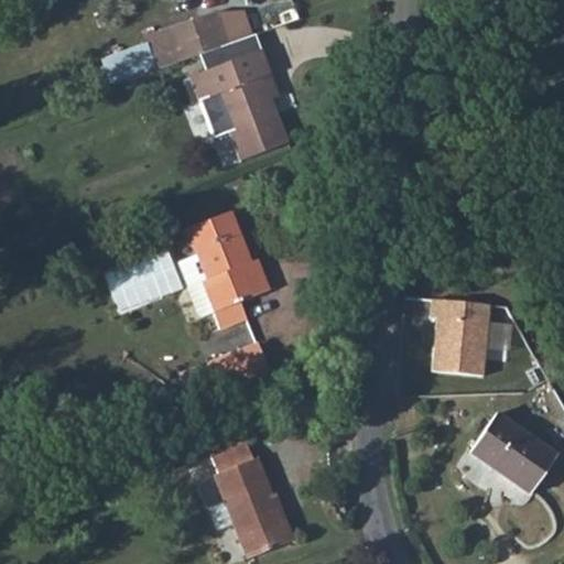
[(167,30),(180,64),(229,46),(218,13),(167,30)]
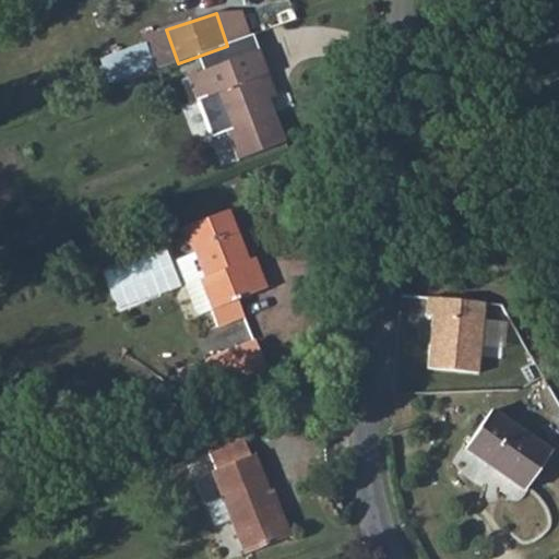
[(144,37),(155,71),(178,63),(166,30),(144,37)]
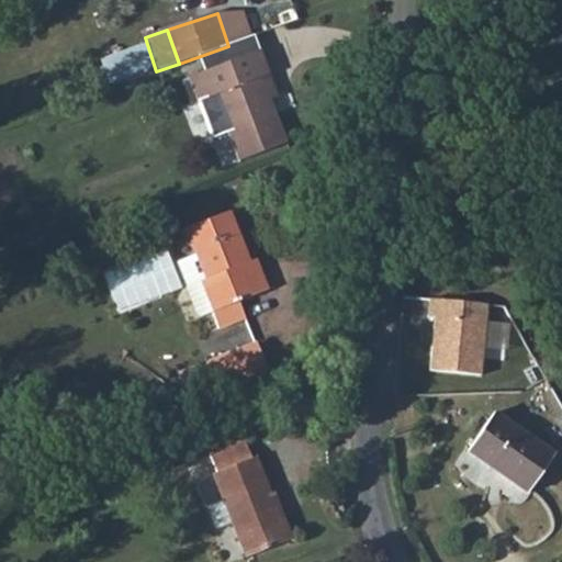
[(204,70),(214,96),(239,160),(285,142),(269,100),(260,78),(269,75),(259,51),(204,70)]
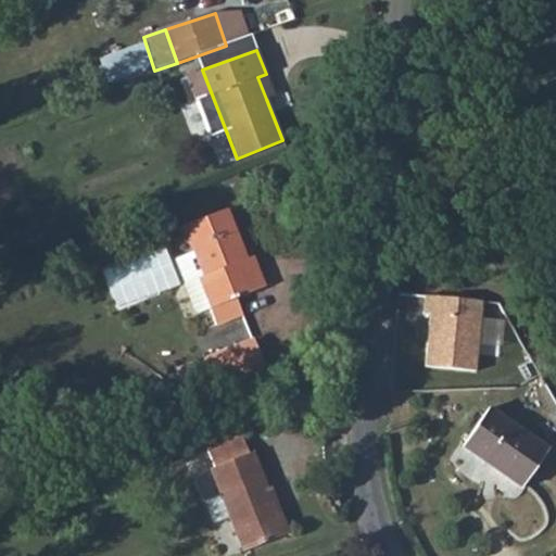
[(202,70),(187,76),(197,100),(212,95),(202,70)]
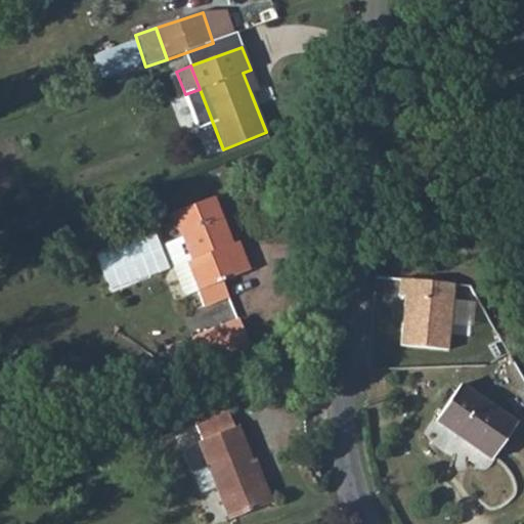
[(243,73),(251,93),(259,91),(251,70),(243,73)]
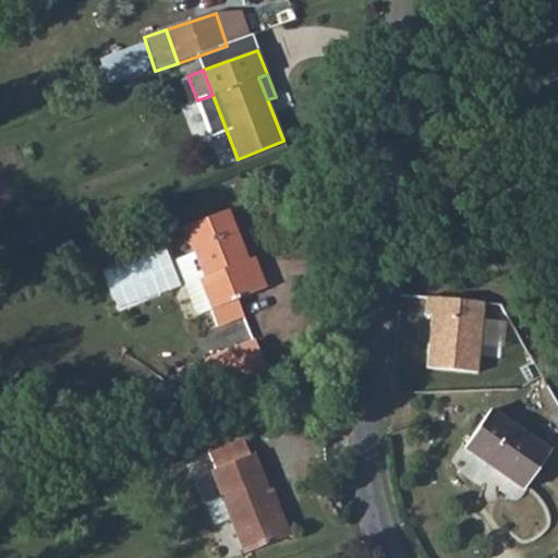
[(198,278),(210,308),(217,325),(243,314),(238,298),(265,287),(253,257),(246,259),(227,209),(185,226),(204,276),(198,278)]
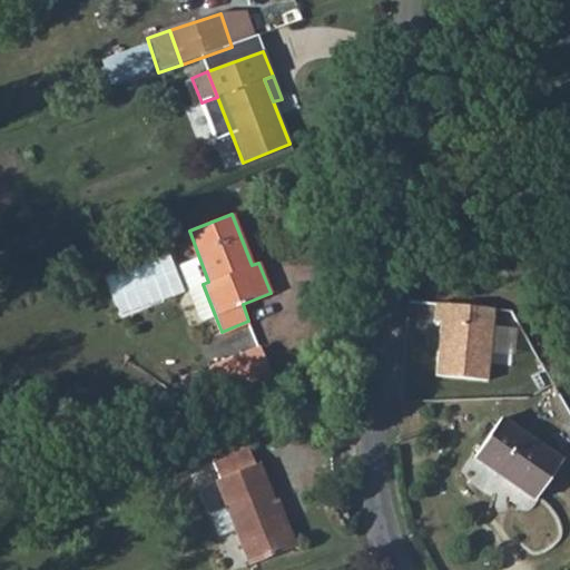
[(203,284),(187,291),(199,322),(215,315),(203,284)]
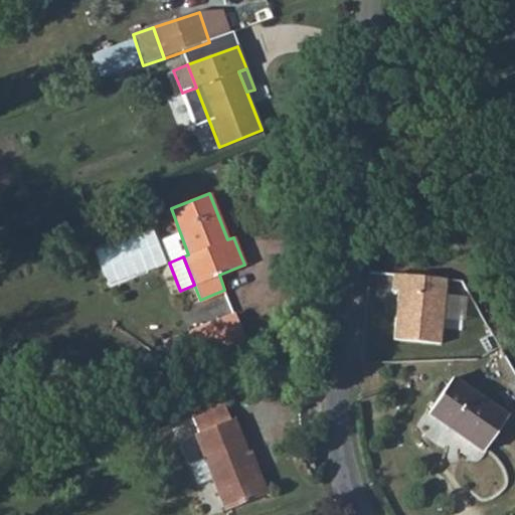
[(447,282),(393,277),(391,293),(397,294),(393,342),(442,346),(447,282)]
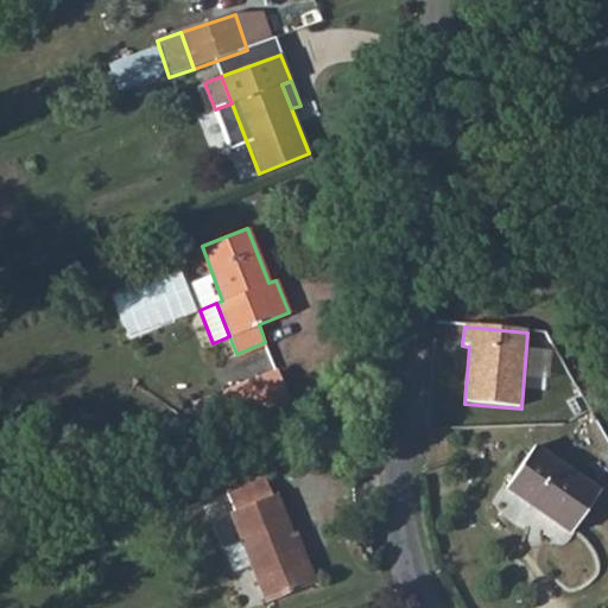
[(196,406),(210,438),(295,405),(280,372),(196,406)]
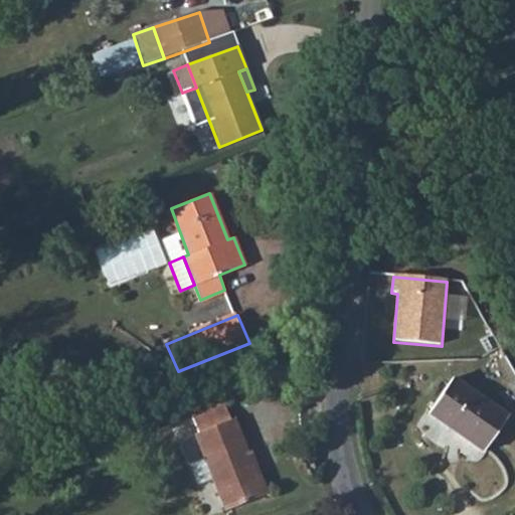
[(428,414),(482,452),(506,417),(452,380),(428,414)]
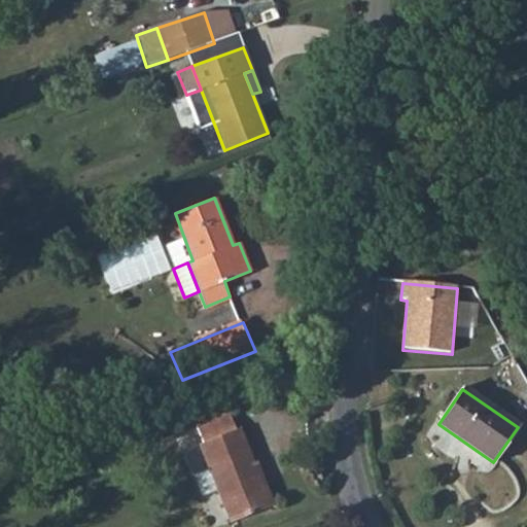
[(260,485),(239,429),(235,430),(226,413),(197,425),(203,443),(199,445),(209,469),(192,477),(201,497),(218,490),(231,523),(273,506),(264,484),(260,485)]
